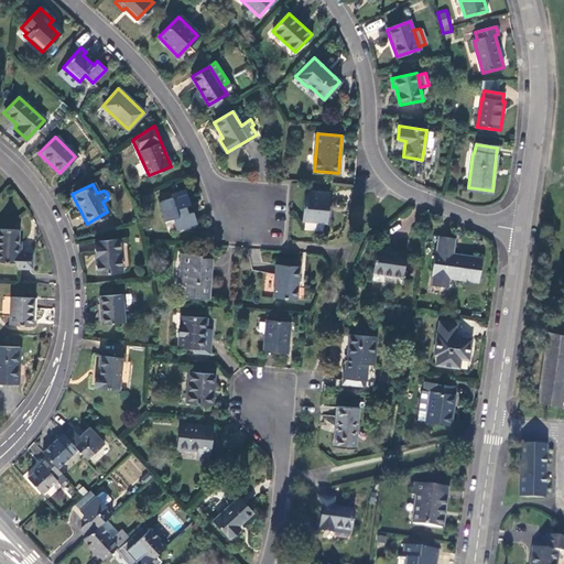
[(171,197),(159,201),(164,220),(173,218),(176,230),(196,224),(192,210),(187,213),(185,205),(190,204),(185,190),(170,194),(171,197)]
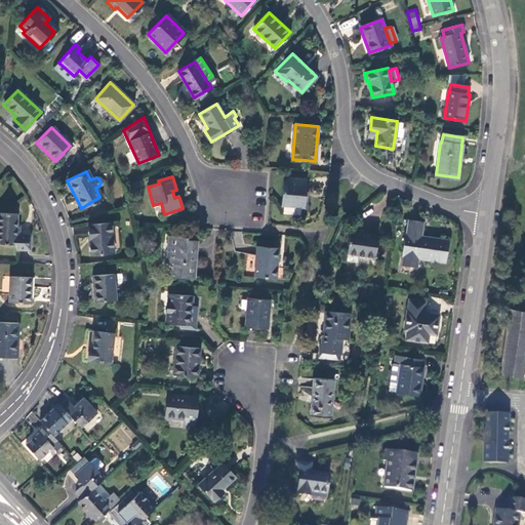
[(306,179),(283,178),(281,204),(305,206),(306,179)]
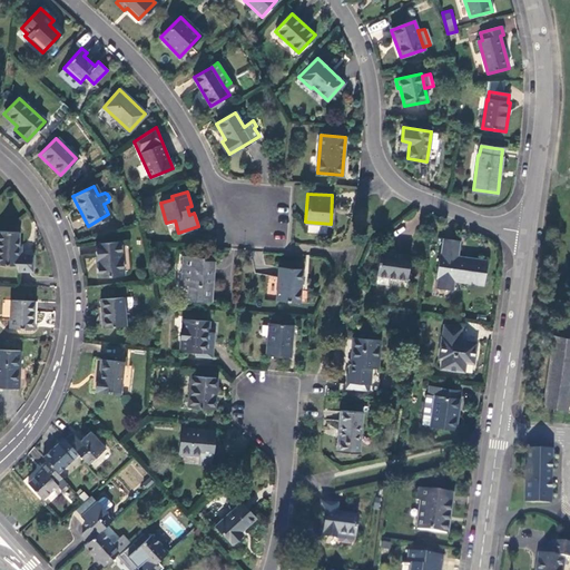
[(18,233),(0,232),(0,265),(17,266),(17,272),(31,272),(31,255),(19,254),(19,249),(17,248),(18,233)]
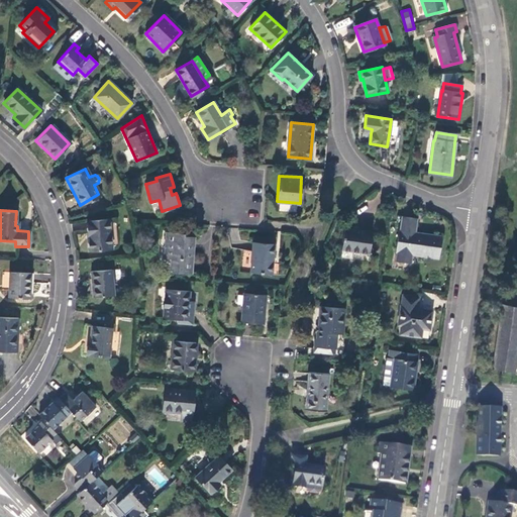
[(416,219),(402,217),(400,231),(398,231),(395,253),(397,253),(396,263),(410,265),(412,254),(438,259),(441,237),(415,233),(416,219)]
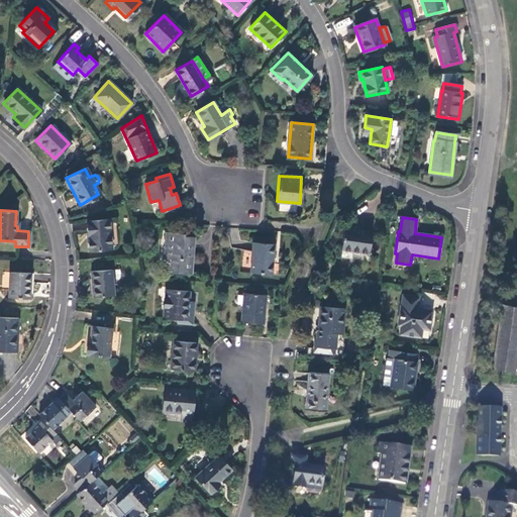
[(109,220),(86,221),(89,251),(111,249),(109,220)]
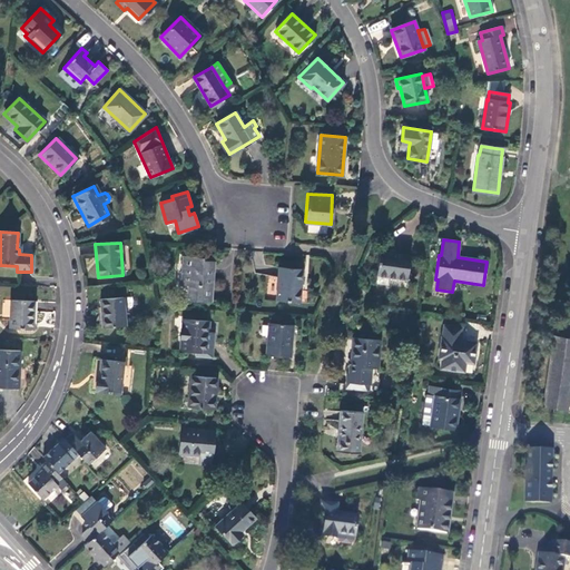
[(410,256),(379,253),(376,275),(377,275),(390,277),(406,279),(410,256)]
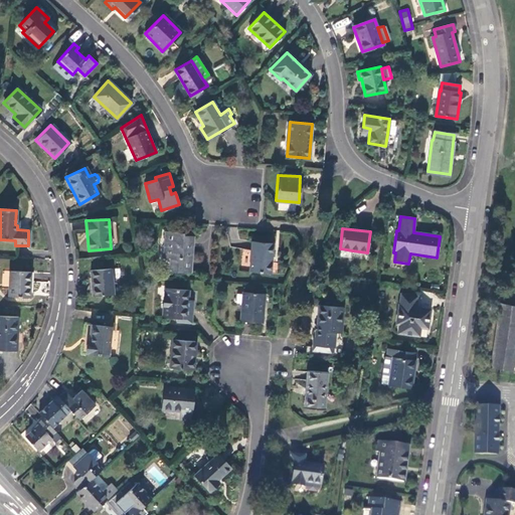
[(189,273),(193,235),(181,234),(181,232),(164,231),(162,256),(168,256),(172,258),(170,271),(189,273)]
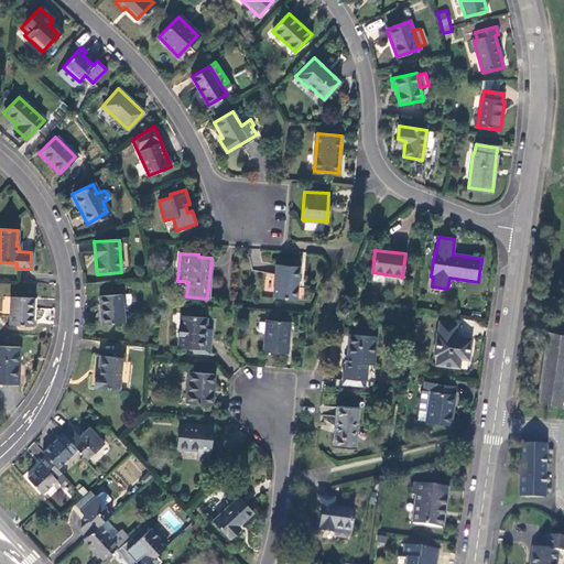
[(295,300),(297,267),(274,264),(272,297),(295,300)]
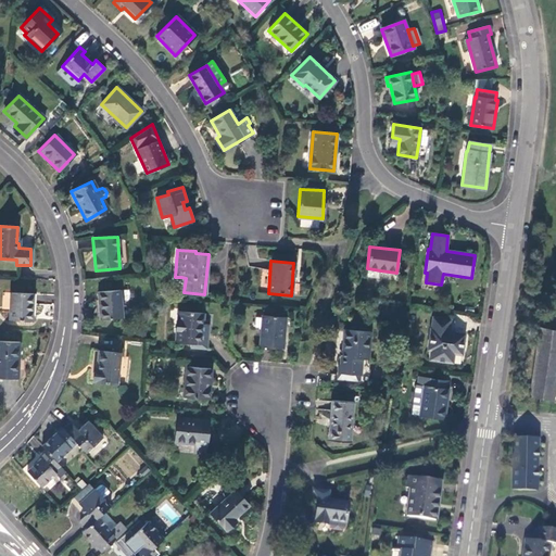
[(379,278),(380,270),(368,268),(367,276),(379,278)]
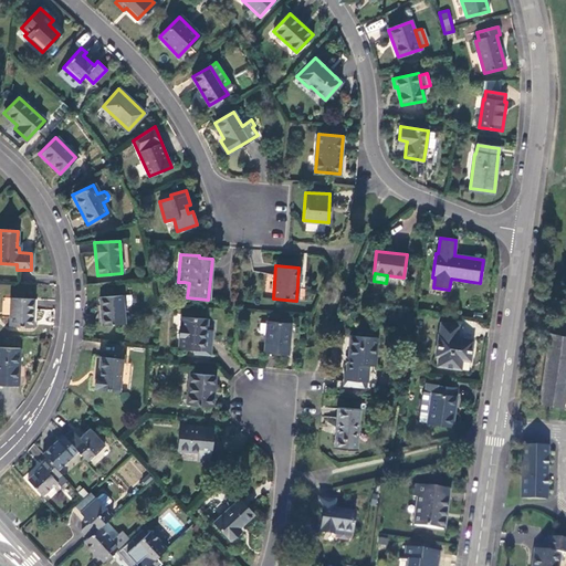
[(123,295),(98,297),(101,325),(126,323),(123,295)]
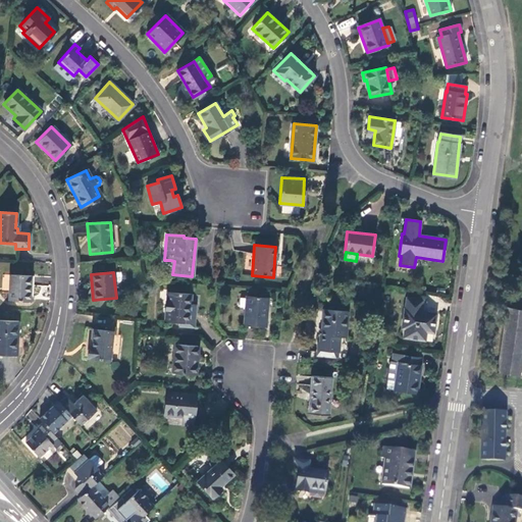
[(23,301),(24,275),(4,275),(3,300),(23,301)]
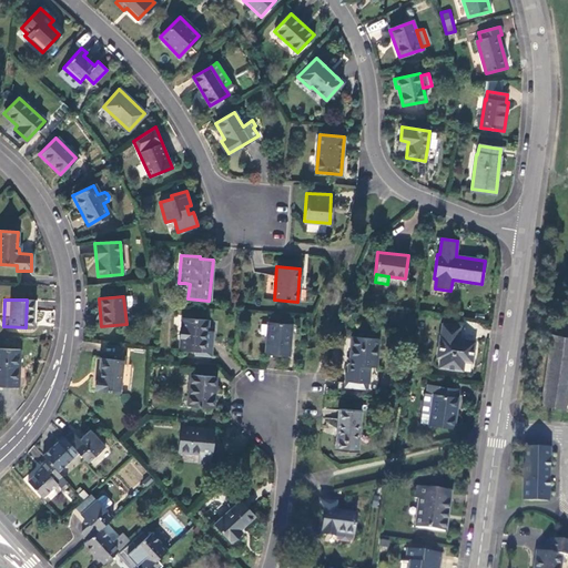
[(211,356),(213,332),(208,331),(209,321),(181,318),(179,350),(194,351),(194,355),(211,356)]
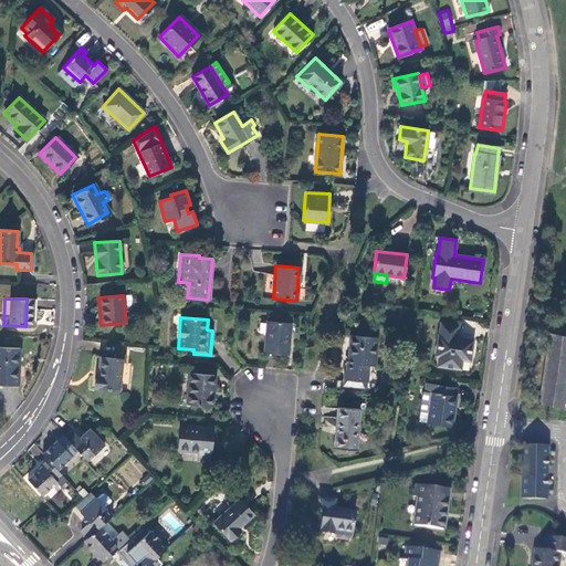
[(287,354),(290,324),(266,322),(264,352),(287,354)]
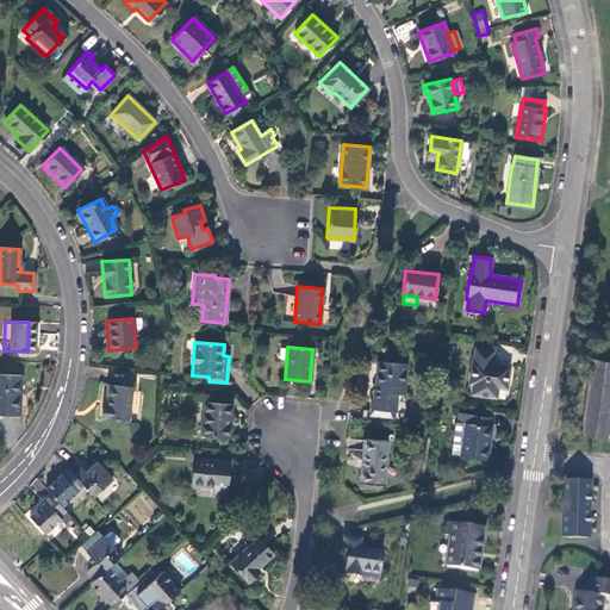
[(493,352),(475,349),(473,361),(472,361),(470,385),(472,385),(472,396),(496,398),(497,387),(505,390),(509,367),(492,365),(493,352)]
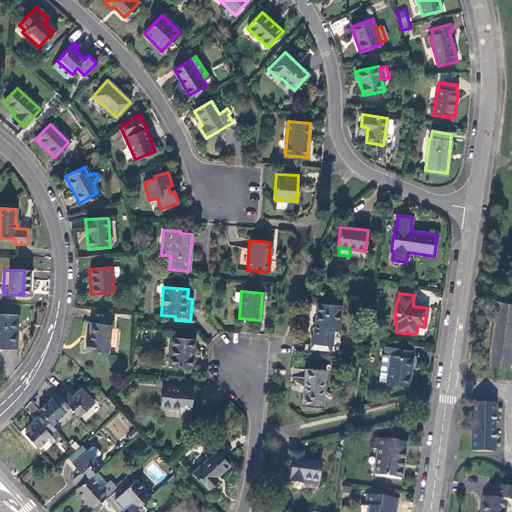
[(511,303),(495,301),(487,366),(507,369),(511,345),(511,344),(511,303)]
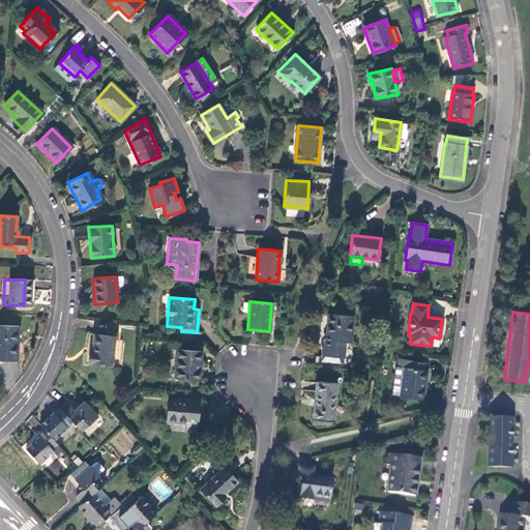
[(354,317),(328,315),(327,334),(325,334),(324,360),(344,363),(346,343),(352,343),(354,317)]
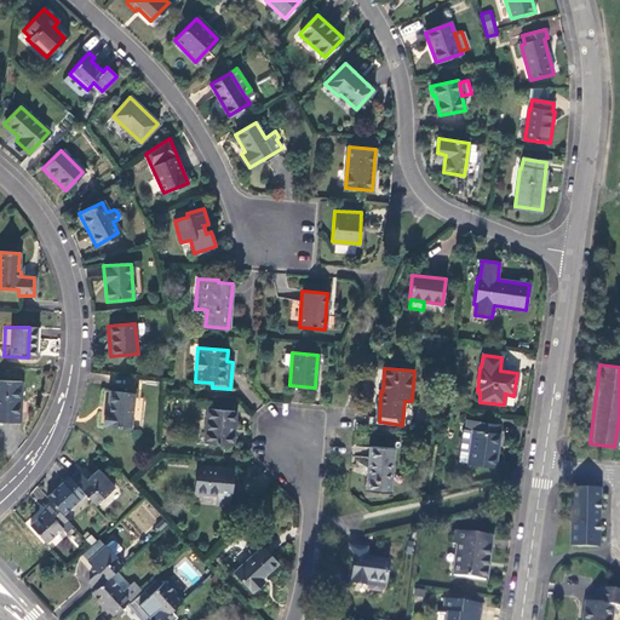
[(0,420),(21,422),(22,382),(0,380),(0,420)]
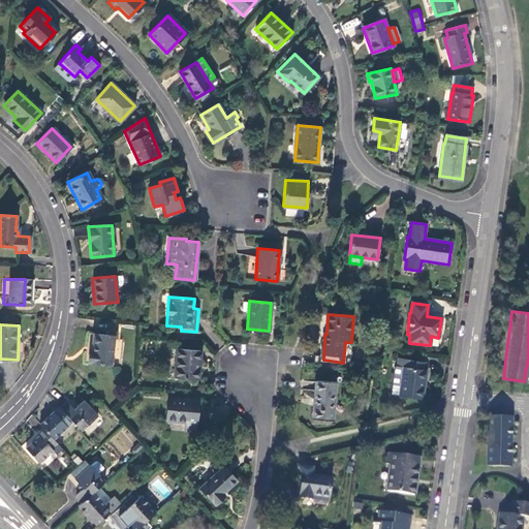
[(111,365),(114,336),(87,333),(84,363),(111,365)]
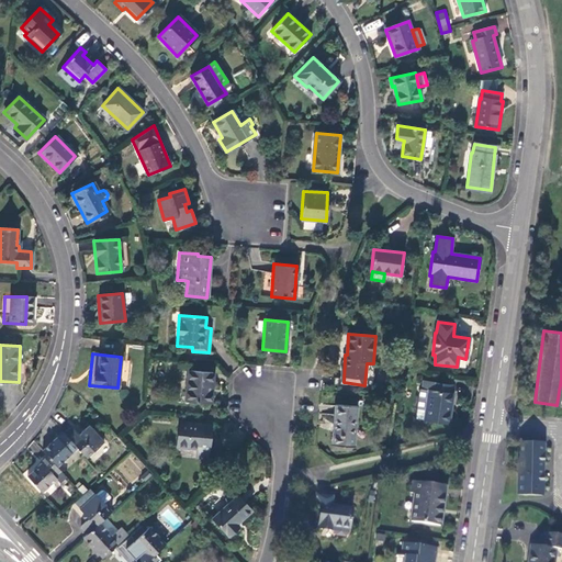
[(210,404),(213,373),(190,371),(187,402),(210,404)]
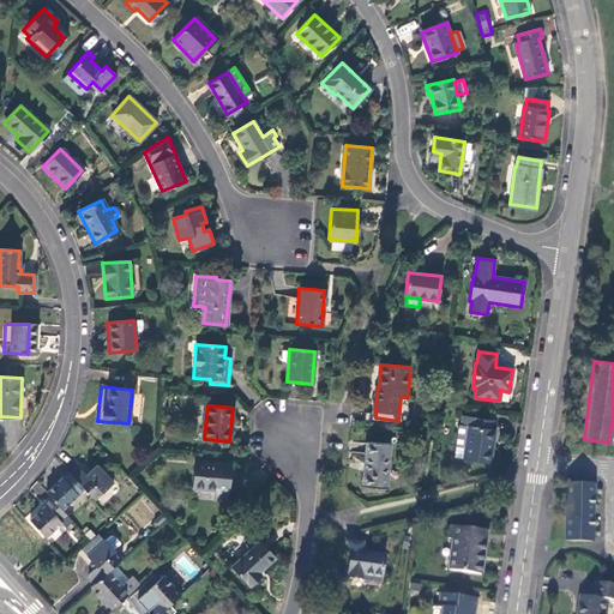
[(494,421),(463,416),(461,426),(468,426),(463,458),(465,458),(491,462),(495,431),(493,429),(494,421)]
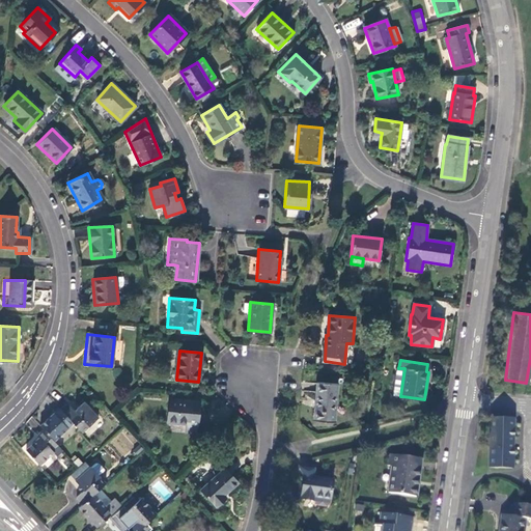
[(394,395),(400,396),(404,368),(398,368),(396,367),(393,392),(394,395)]
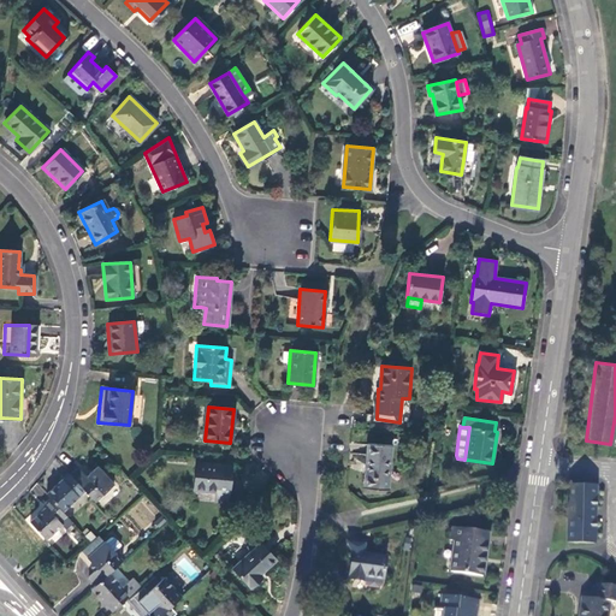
[(388,490),(392,445),(368,443),(365,487),(388,490)]
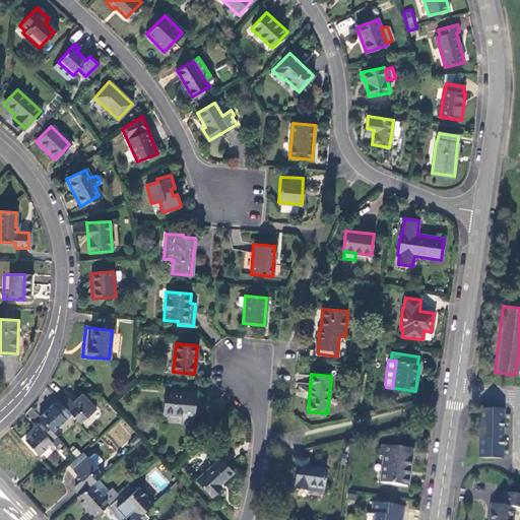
[(195,393),(166,390),(164,413),(181,414),(180,424),(192,425),(195,393)]
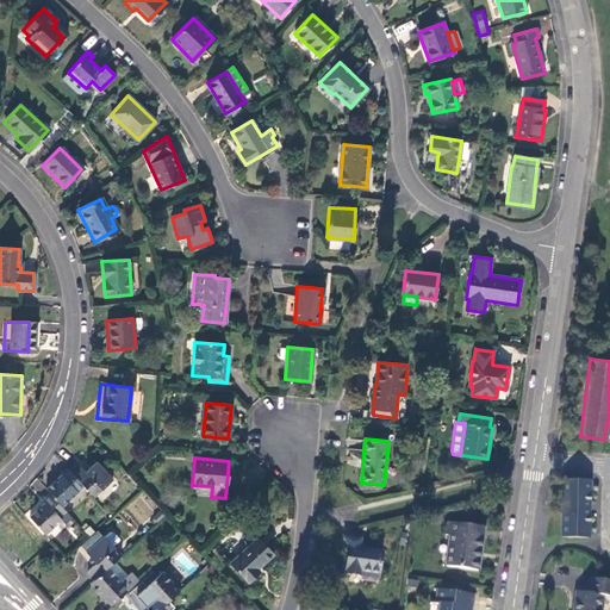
[(76,464),(69,470),(83,486),(93,497),(111,479),(95,462),(85,472),(76,464)]
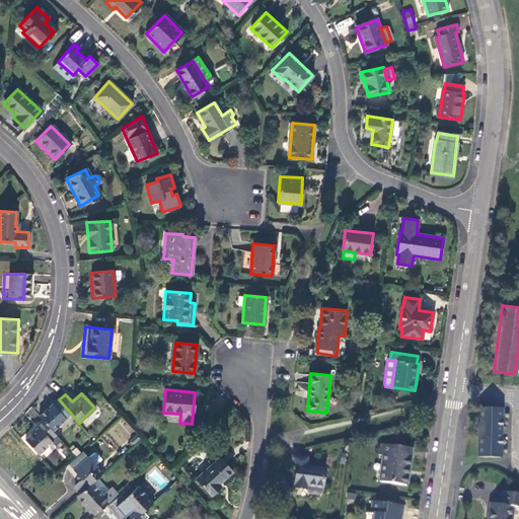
[(57,398),(39,416),(42,420),(52,431),(71,414),(59,399),(57,398)]
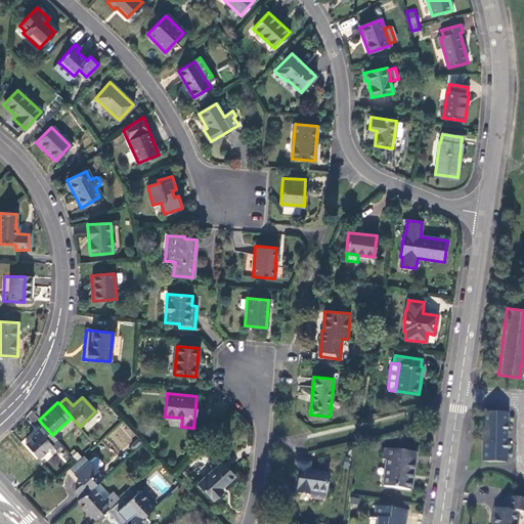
[(505,462),(506,412),(483,412),(481,461),(505,462)]
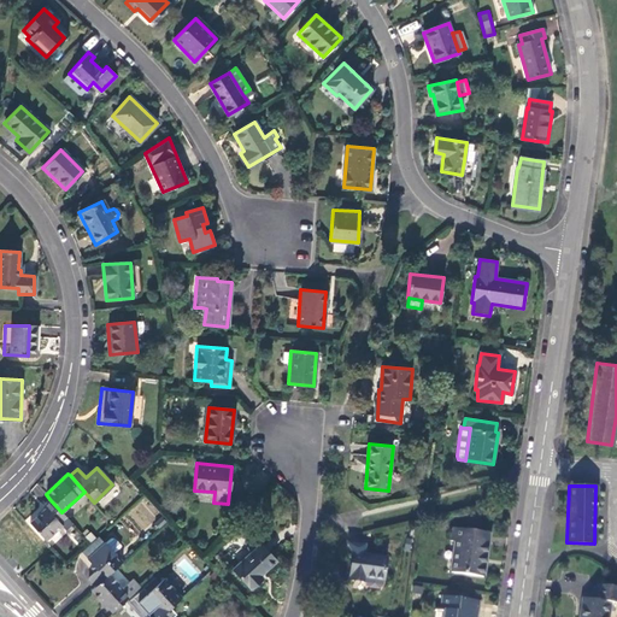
[(64,529),(72,523),(62,512),(50,499),(42,505),(45,509),(29,522),(45,540),(60,526),(64,529)]
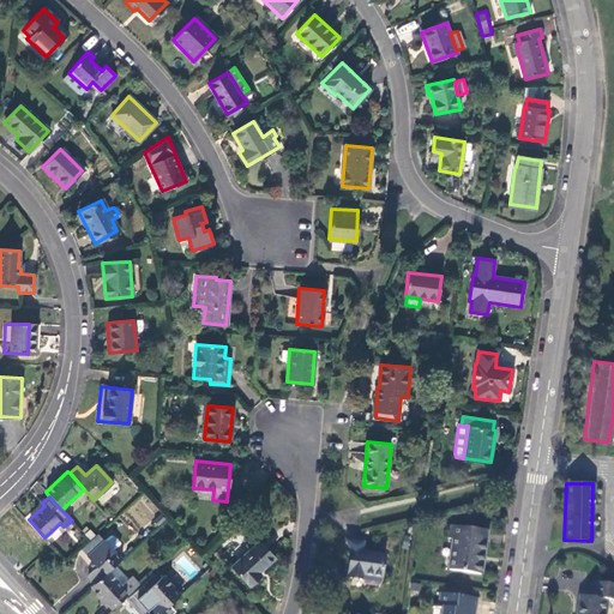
[(486,530),(449,525),(447,539),(452,539),(449,570),(481,573),(486,530)]
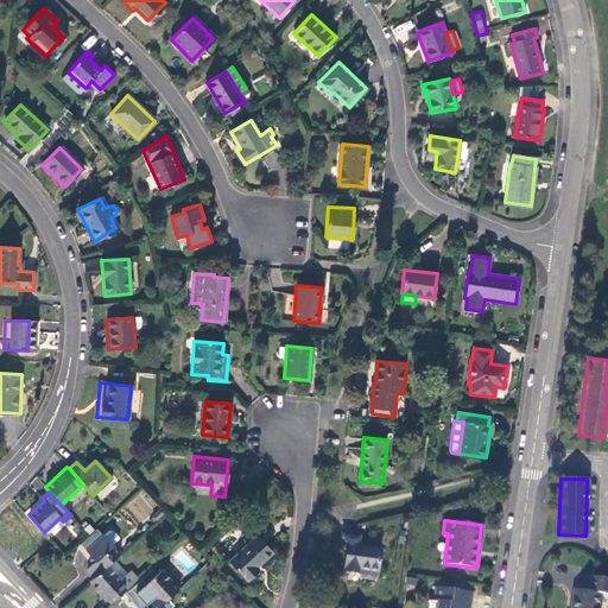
[(87,569),(94,576),(107,565),(120,553),(103,536),(87,550),(96,561),(87,569)]
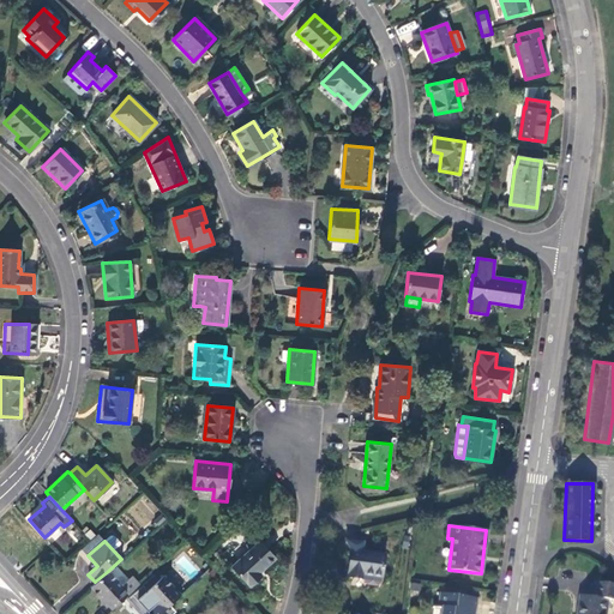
[(260,541),(233,566),(251,587),(262,576),(259,573),(276,559),(260,541)]
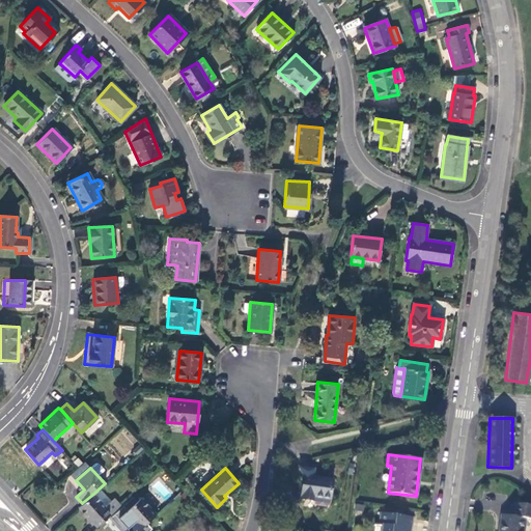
[(333,480),(298,476),(295,499),(314,501),(317,505),(327,506),(330,504),(333,480)]
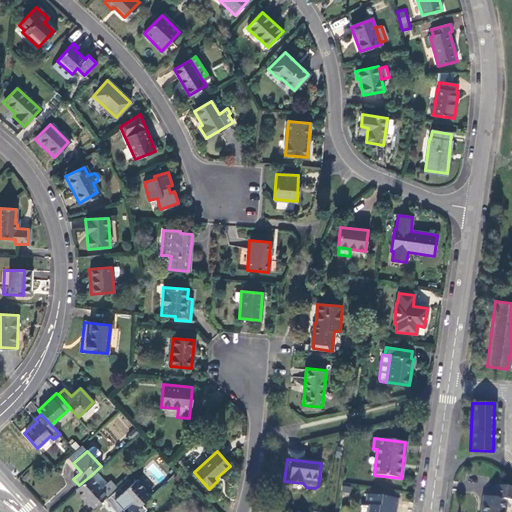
[(76,489),(93,508),(115,488),(109,481),(101,488),(90,476),(79,485),(76,489)]
